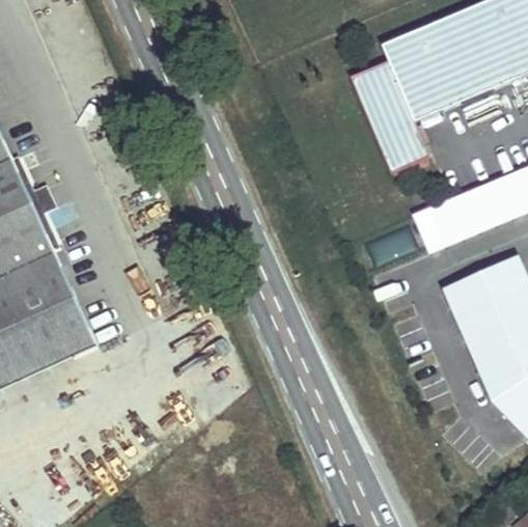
[(429,157),(414,120),(527,72),(527,0),(485,0),(381,45),(387,59),(349,76),(390,173),(429,157)]
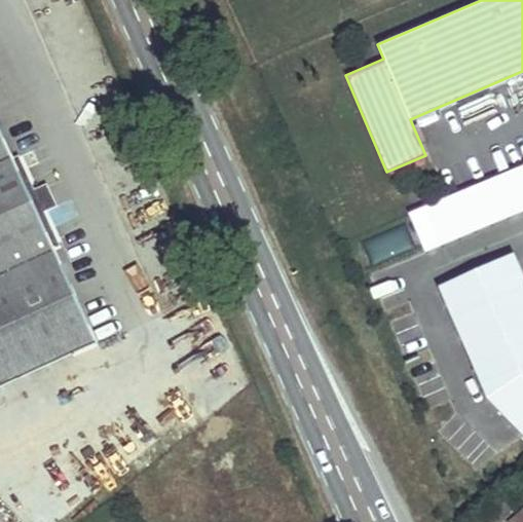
[(52,246),(11,155),(0,131),(0,385),(97,341),(52,246)]
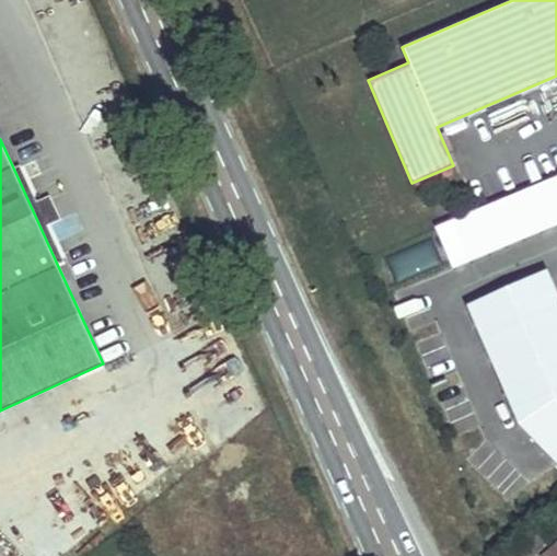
[(18,162),(12,165),(56,262),(61,259),(46,223),(59,217),(47,193),(34,198),(18,162)]
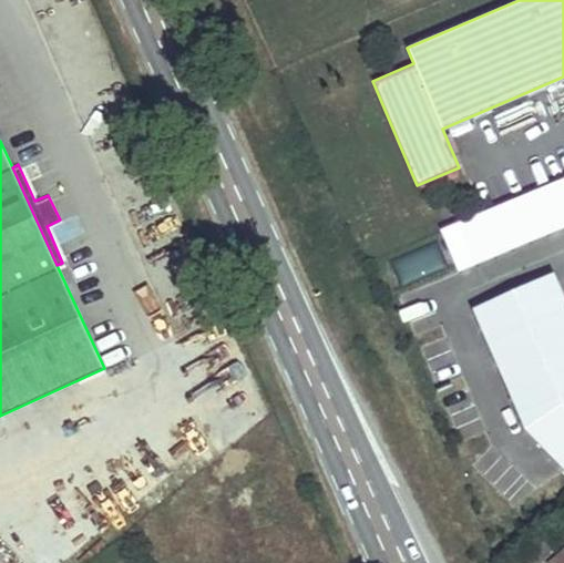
[(458,268),(563,223),(563,175),(441,227),(458,268)]
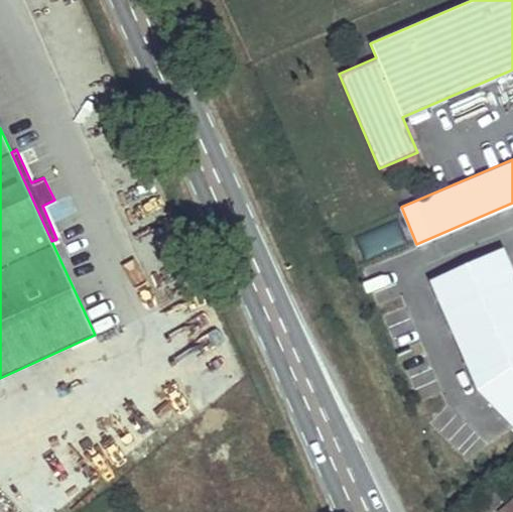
[(381,245),(400,238),(394,220),(375,226),(381,245)]
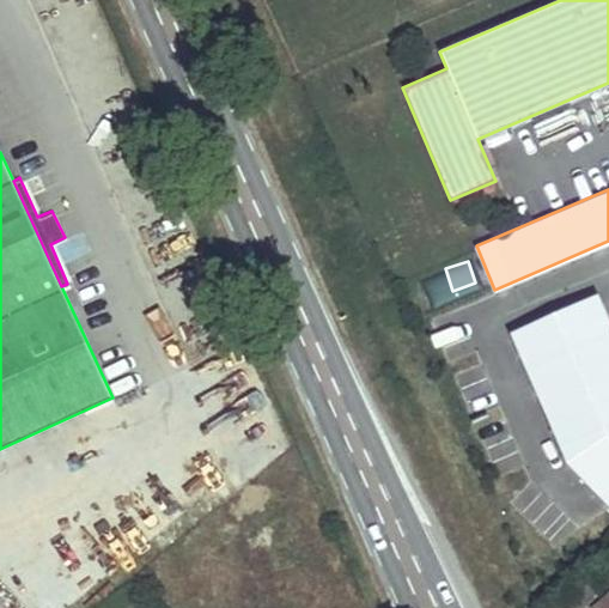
[(608,318),(597,292),(511,330),(570,461),(608,503),(608,318)]
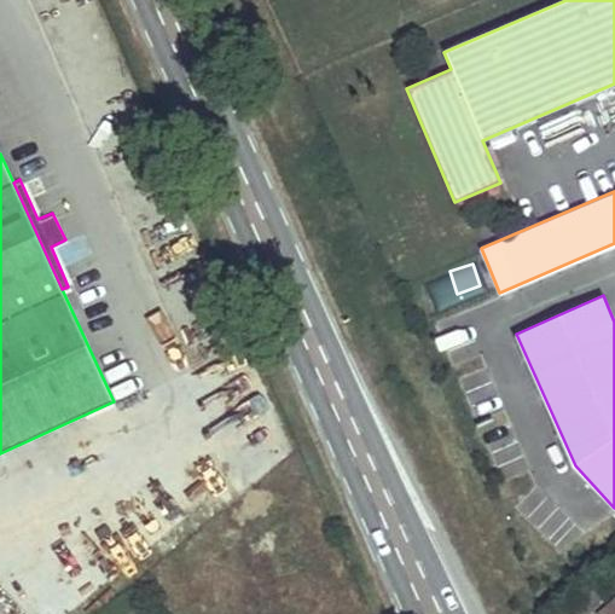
[(614,613),(614,596),(598,612),(599,613),(614,613)]
